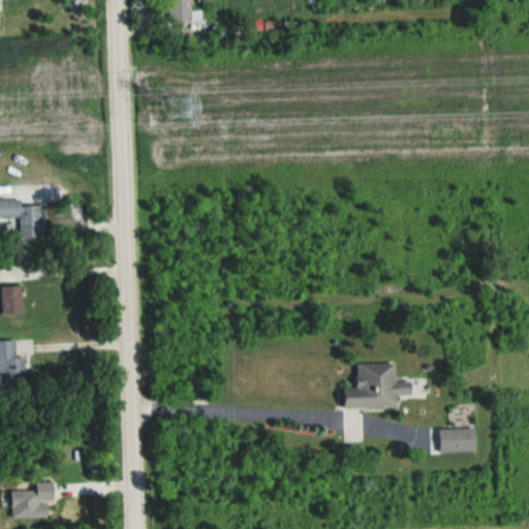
[(191,0),(168,0),(168,21),(203,21),(203,10),(192,10),(191,0)]
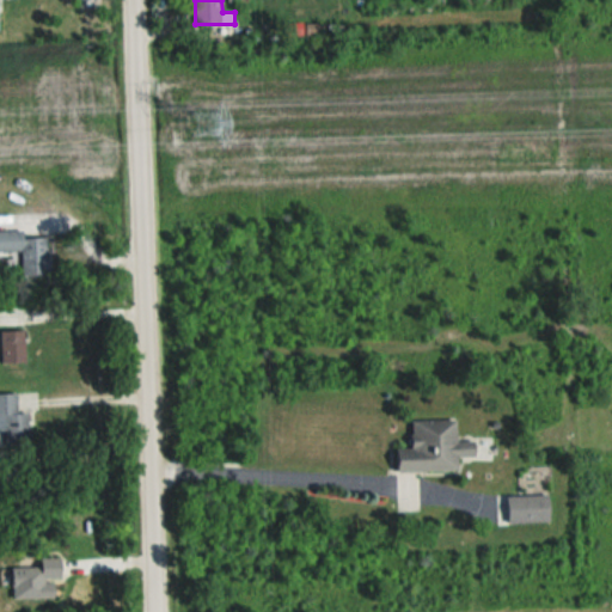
[(286,22),(286,40),(323,40),(323,22),(286,22)]
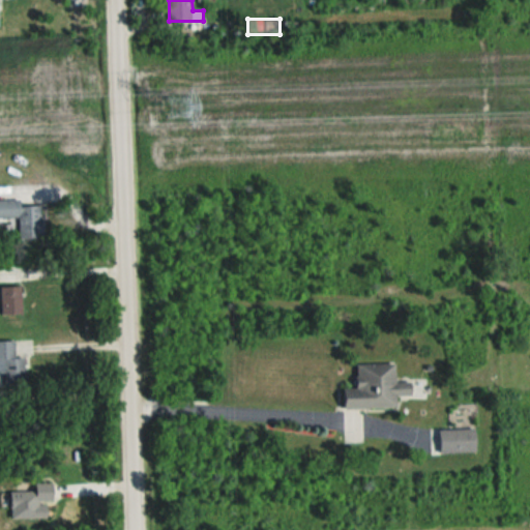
[(0,216),(20,216),(20,237),(43,236),(42,205),(22,205),(22,199),(0,199),(0,216)]
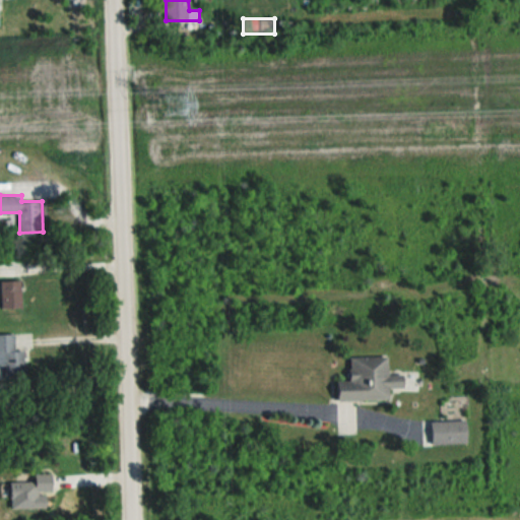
[(23,279),(1,279),(1,308),(23,308),(23,279)]
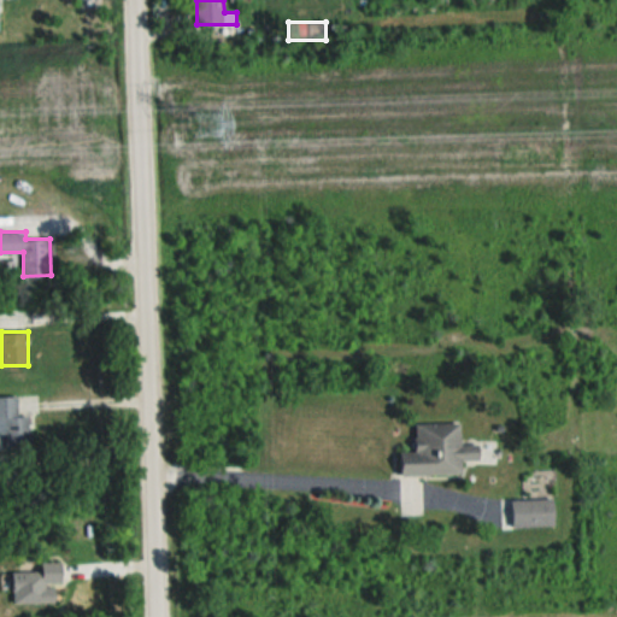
[(0,448),(30,448),(30,415),(19,415),(19,397),(0,397),(0,448)]
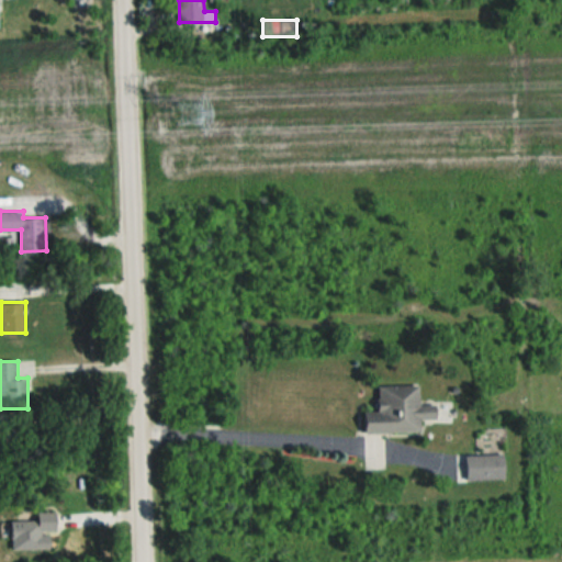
[(368,434),(423,434),(423,423),(452,423),(452,403),(422,403),(422,385),(380,385),(380,411),(368,411),(368,434)]
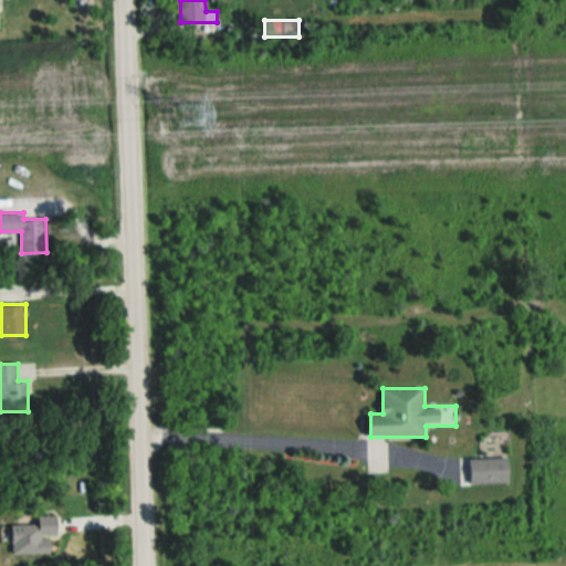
[(511,458),(470,458),(470,482),(511,482),(511,458)]
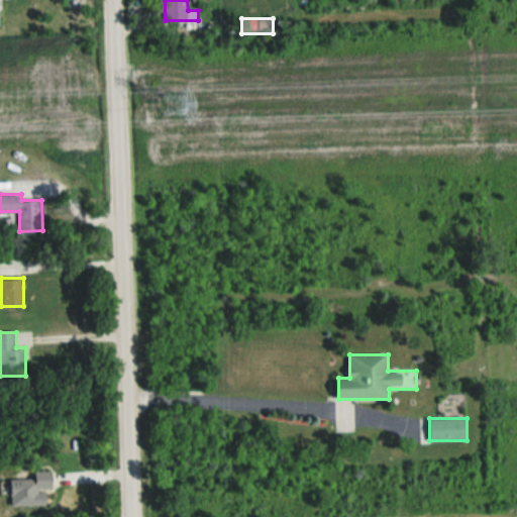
[(13,506),(45,505),(44,489),(54,489),(53,472),(36,473),(36,479),(12,480),(13,506)]
